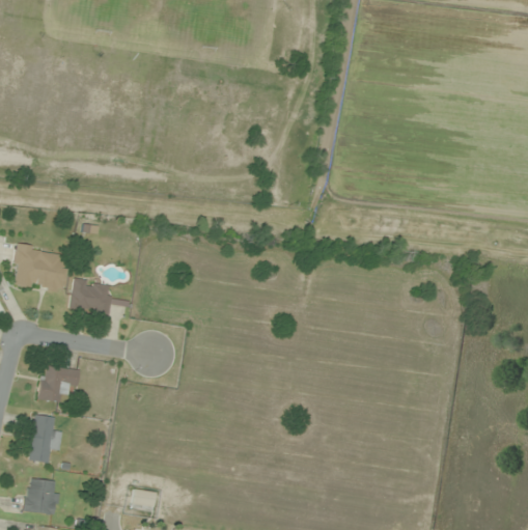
[(60,249),(17,244),(11,285),(64,291),(67,260),(58,259),(60,249)]
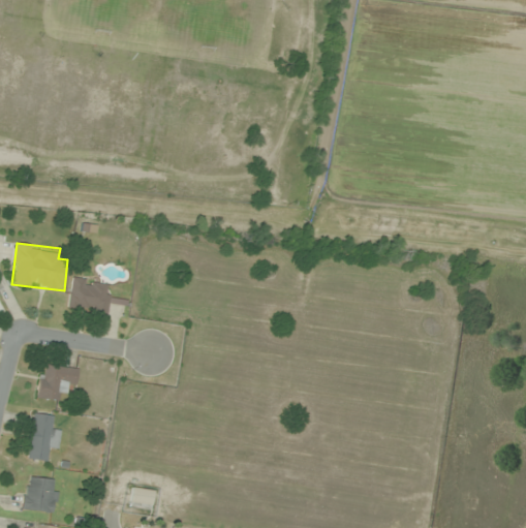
[(76,275),(68,306),(107,316),(116,285),(76,275)]
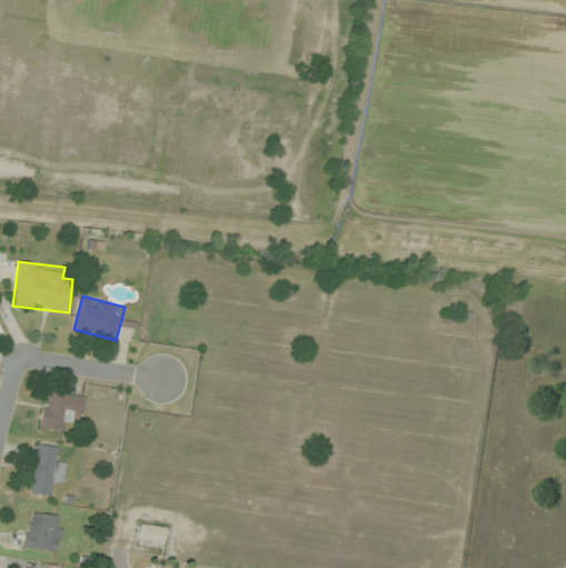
[(86,396),(48,390),(42,428),(67,431),(69,418),(82,420),(86,396)]
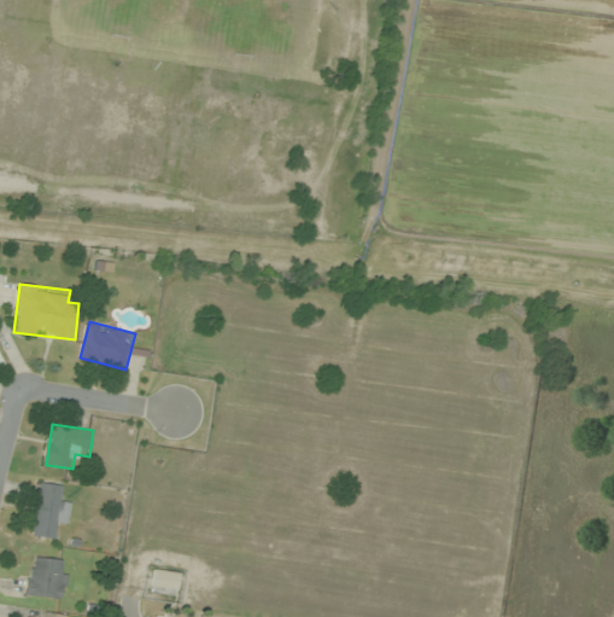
[(56,539),(57,525),(70,527),(74,499),(62,496),(63,484),(37,481),(30,535),(56,539)]
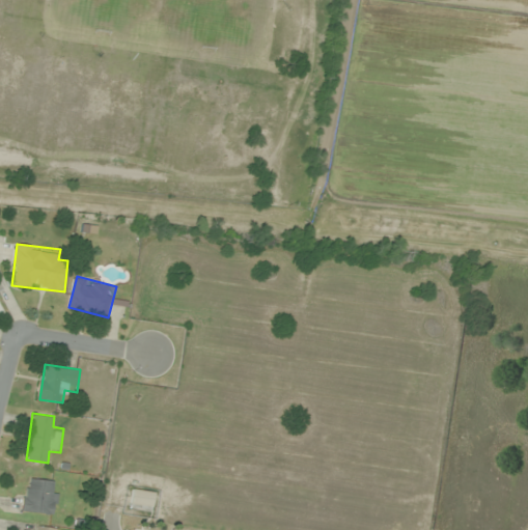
[(23,510),(58,514),(61,481),(27,477),(23,510)]
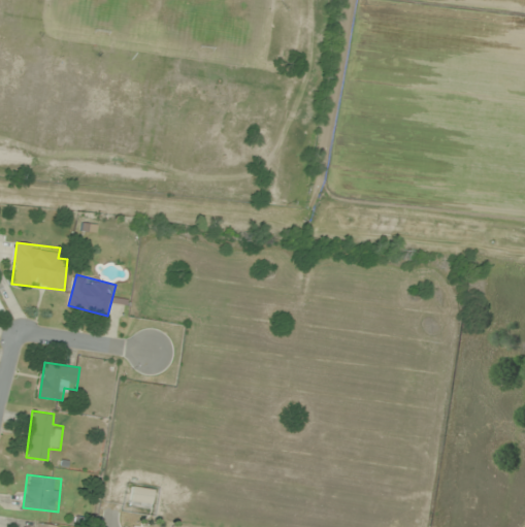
[(153,508),(155,488),(133,486),(131,505),(153,508)]
